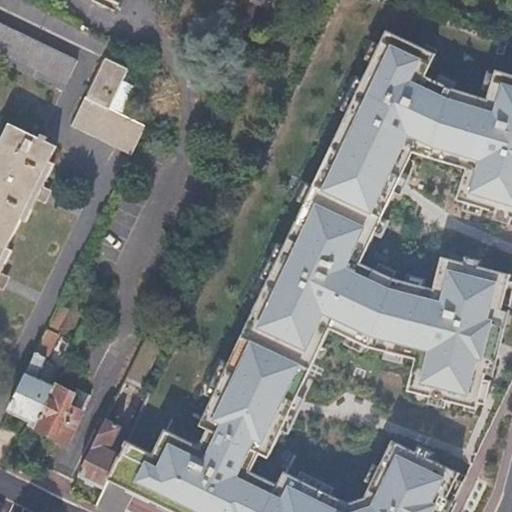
[(399,182),(511,212),(511,60),(391,17),(327,147),(399,182)]
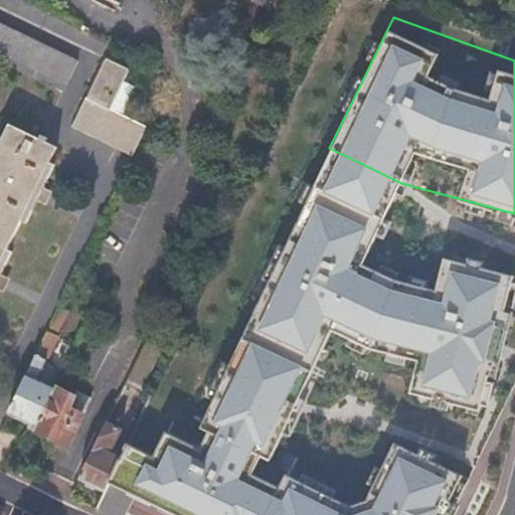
[(0,22),(0,59),(62,93),(75,63),(0,22)]
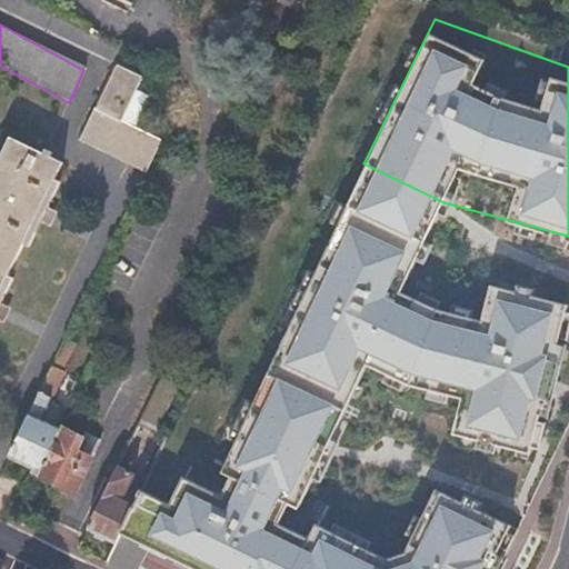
[(98,110),(96,108),(80,139),(147,173),(163,140),(136,126),(122,120),(143,78),(120,66),(98,110)]
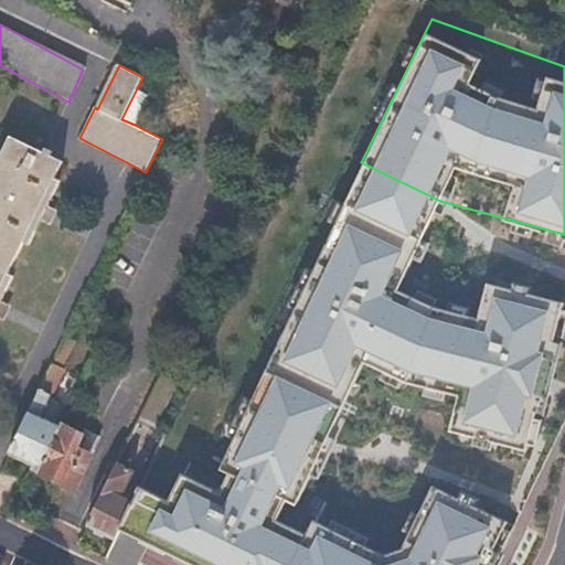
[(0,294),(64,164),(11,137),(0,160),(0,294)]
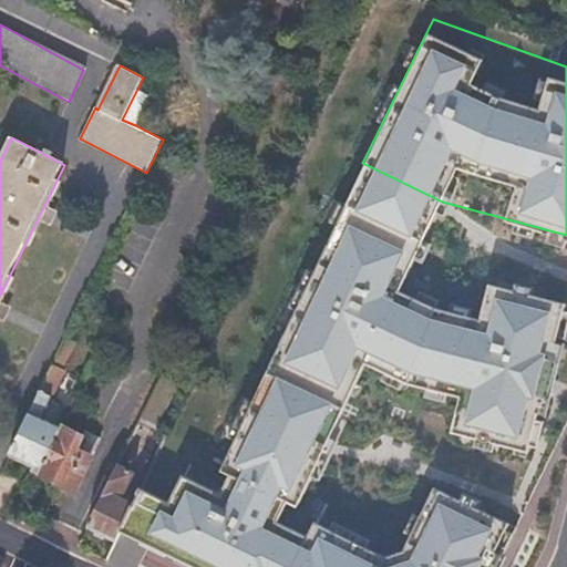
[(403,419),(540,449),(566,336),(566,301),(481,282),(482,266),(450,258),(437,307),(401,292),(442,202),(362,163),(346,199),(333,208),(256,362),(348,401),(351,394),(403,419)]
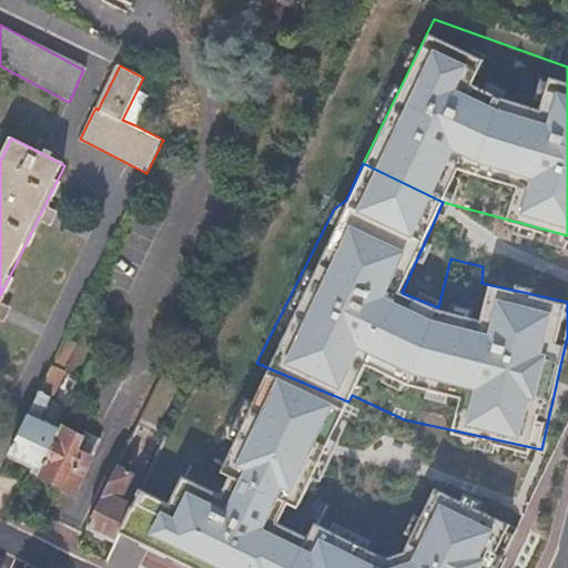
[(84,332),(72,326),(61,351),(73,356),(84,332)]
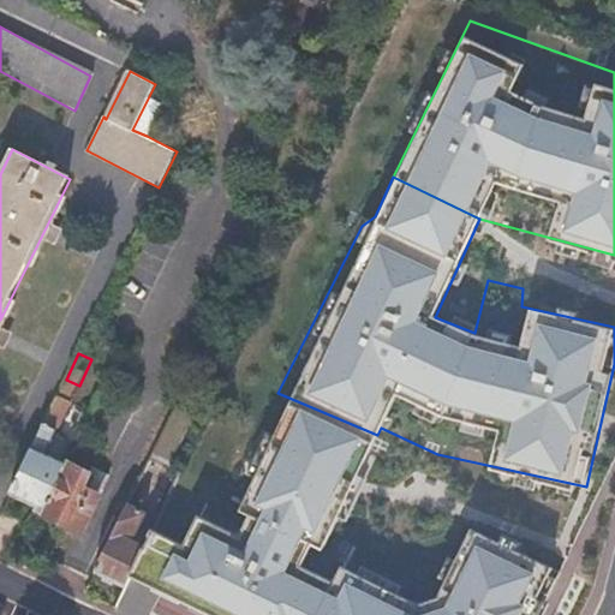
[(544,614),(566,574),(442,514),(418,571),(336,530),(377,435),(278,393),(260,433),(233,423),(162,586),(221,614),(544,614)]
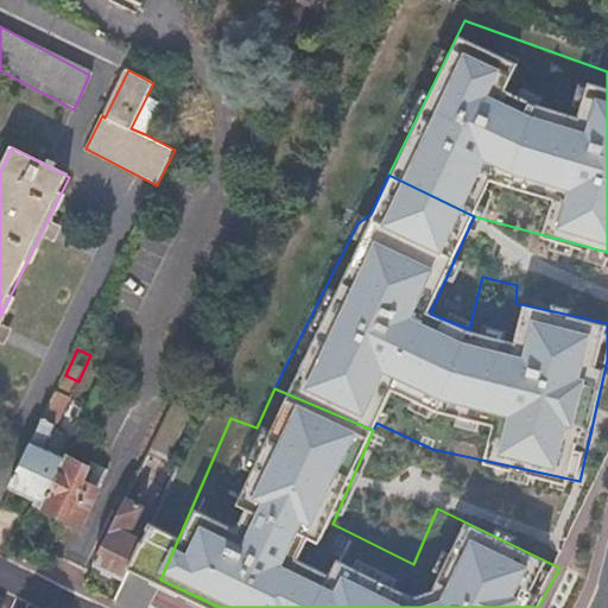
[(70,399),(57,392),(11,487),(44,504),(67,457),(46,448),(70,399)]
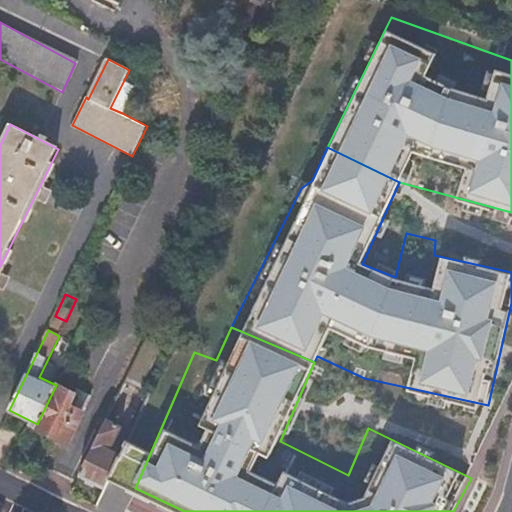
[(160,338),(147,332),(78,475),(104,487),(108,480),(120,455),(110,451),(122,426),(118,424),(160,338)]
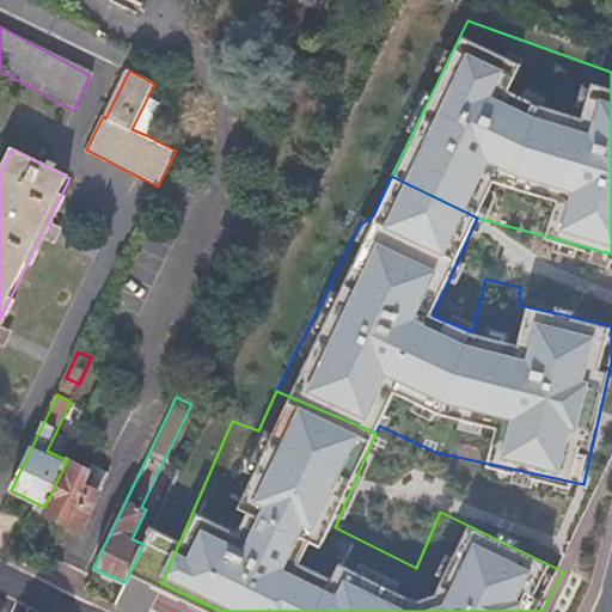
[(91,473),(67,460),(44,507),(42,509),(81,528),(109,475),(95,467),(91,473)]
